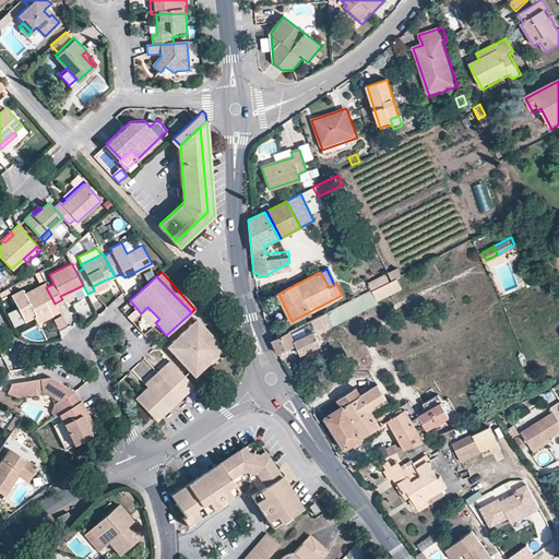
[(369,285),(372,290),(373,290),(389,283),(385,277),(369,285)]
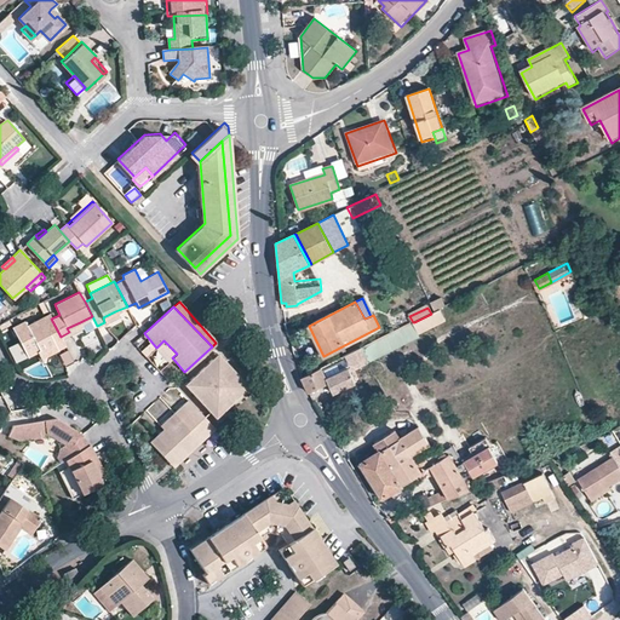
[(447,321),(441,309),(431,314),(414,322),(419,334),(447,321)]
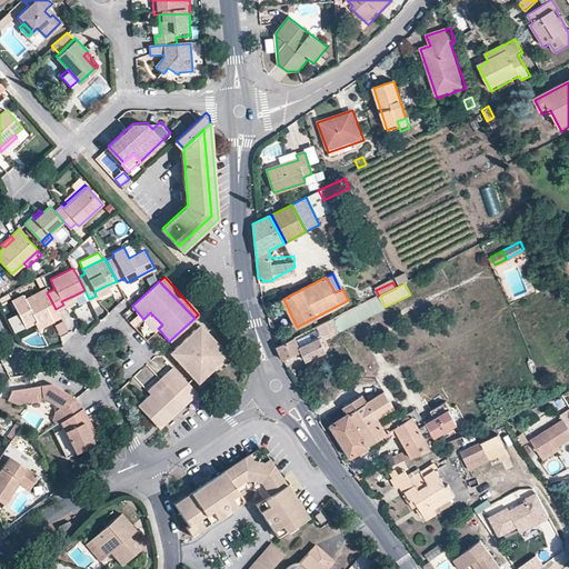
[(95,291),(96,296),(108,289),(106,286),(95,291)]
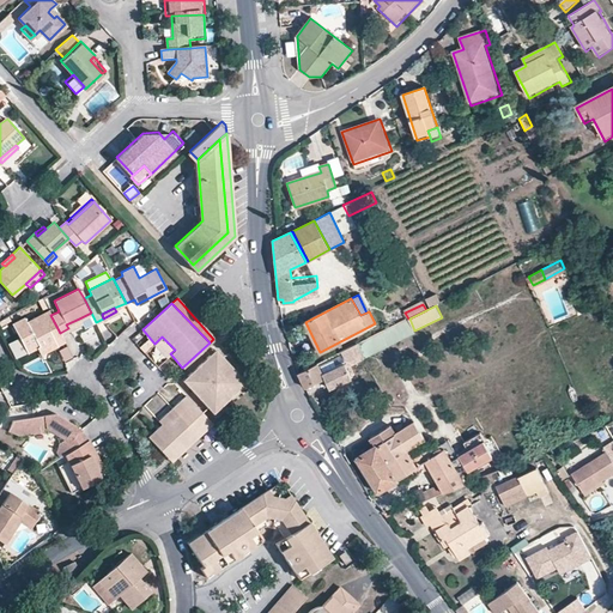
[(50,315),(48,309),(25,321),(23,316),(11,322),(24,351),(35,346),(40,344),(41,346),(52,340),(54,346),(65,340),(60,333),(50,315)]
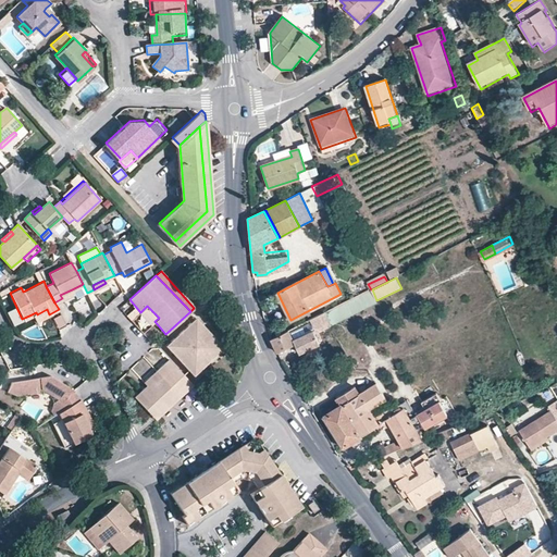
[(83,284),(72,289),(74,294),(75,297),(87,293),(83,284)]
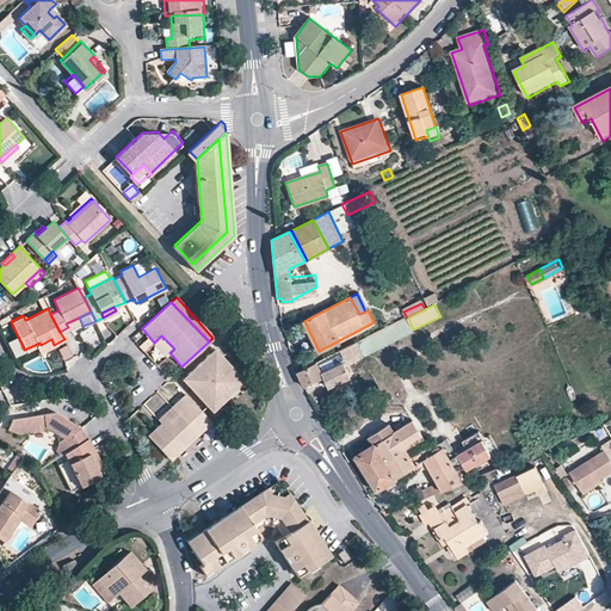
[(382,321),(384,328),(396,322),(393,316),(382,321)]
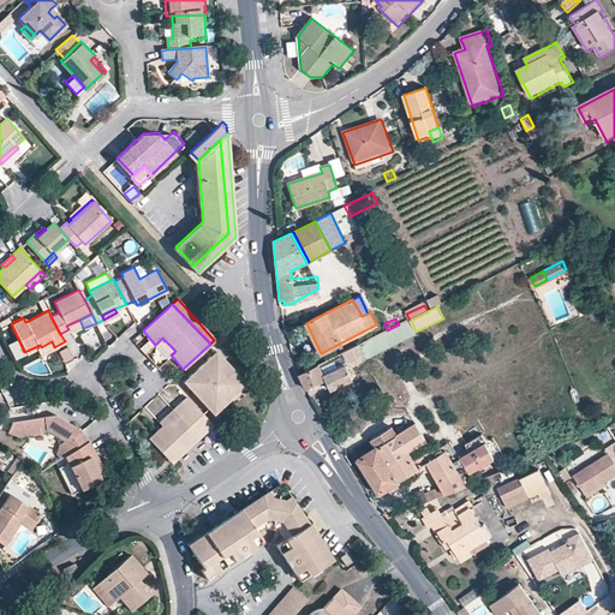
[(82,324),(79,320),(66,326),(69,329),(82,324)]
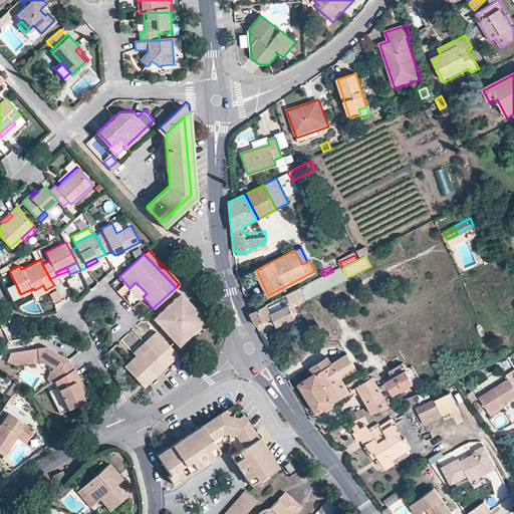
[(31,296),(45,290),(43,285),(34,290),(33,288),(29,290),(31,296)]
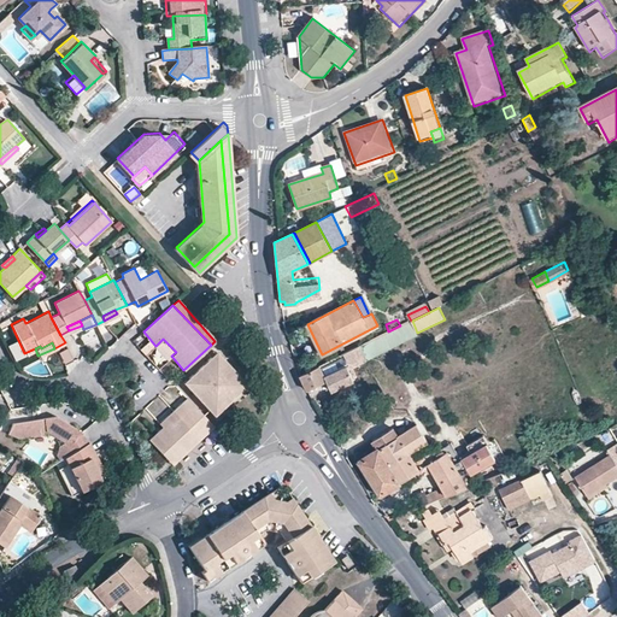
[(362,351),(359,346),(342,353),(351,368),(365,360),(362,351)]
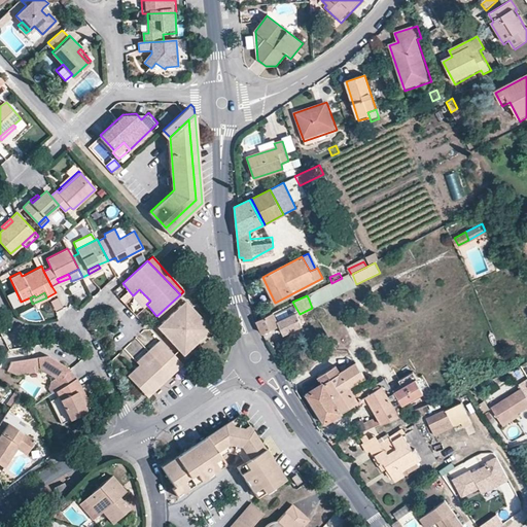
[(50,302),(56,312),(63,308),(58,299),(50,302)]
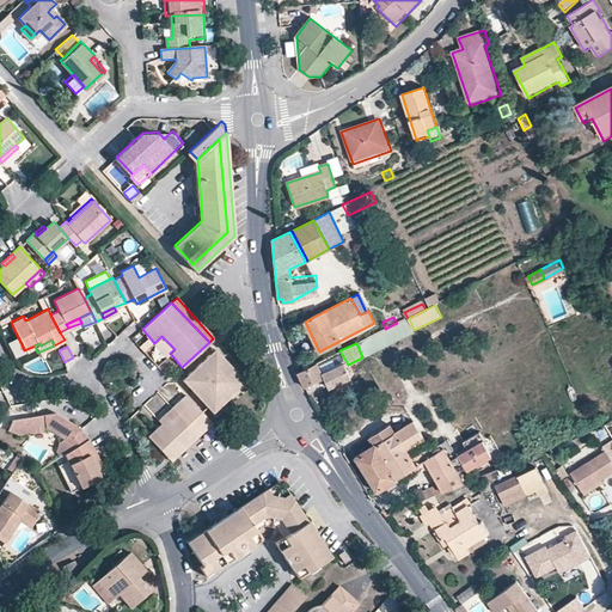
[(213,359),(219,354),(214,349),(209,354),(213,359)]
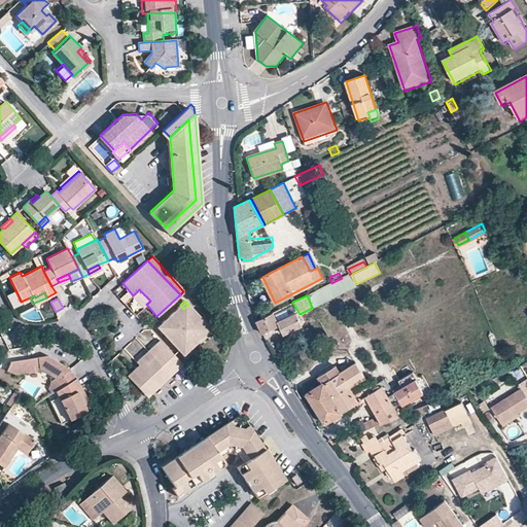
[(183,309),(180,305),(156,326),(167,339),(172,335),(176,339),(171,343),(177,350),(182,346),(186,350),(206,332),(202,327),(206,323),(200,317),(195,321),(190,316),(196,312),(188,305),(183,309)]
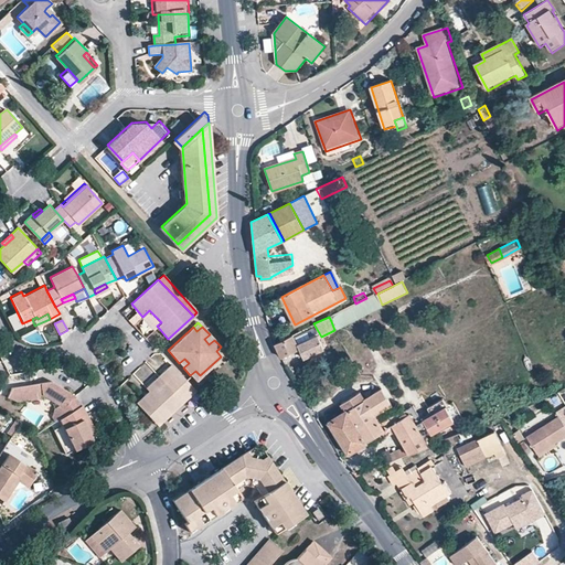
[(209,344),(214,340),(210,334),(204,339),(209,344)]
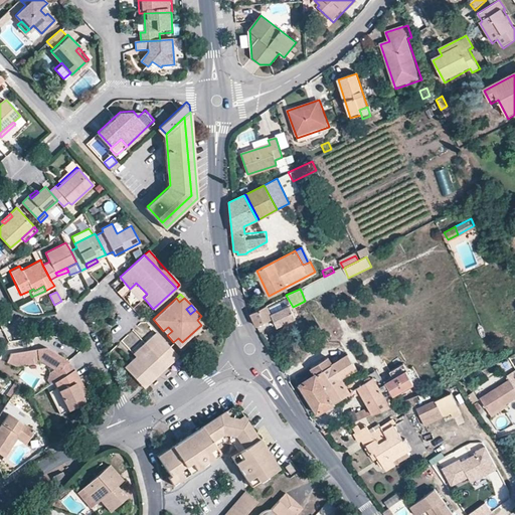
[(271,314),(267,305),(249,313),(256,325),(272,318),(277,326),(295,317),(289,305),(271,314)]
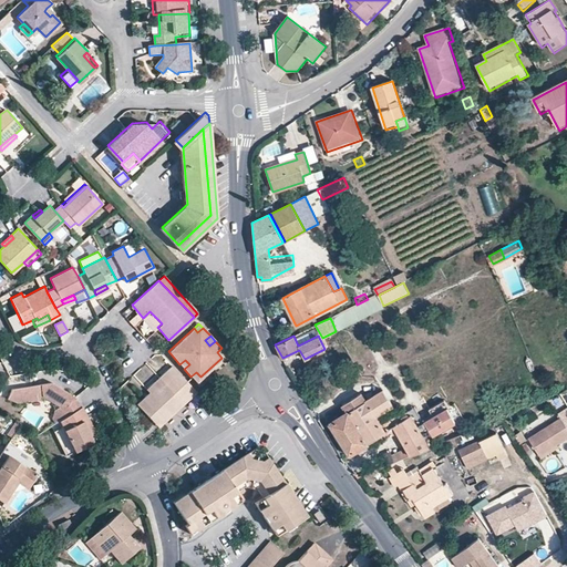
[(217,352),(222,358),(226,353),(222,348),(217,352)]
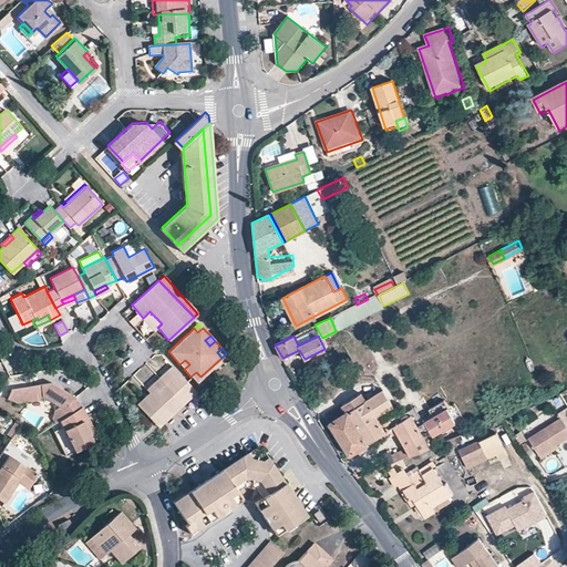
[(179,364),(184,369),(189,364),(185,360),(179,364)]
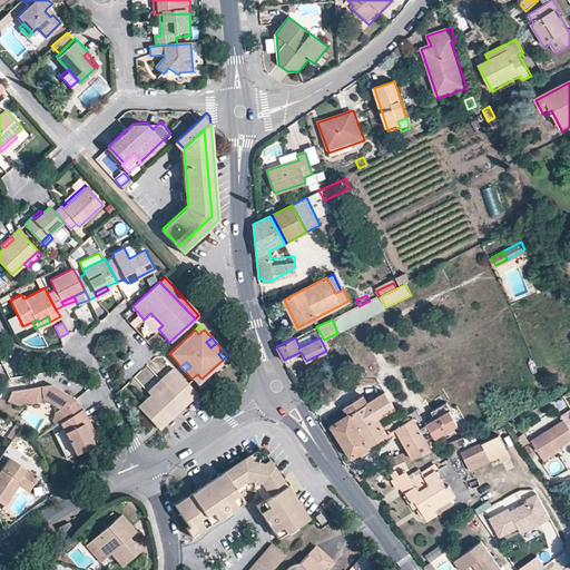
[(154,423),(192,389),(173,367),(146,392),(149,395),(137,405),(154,423)]
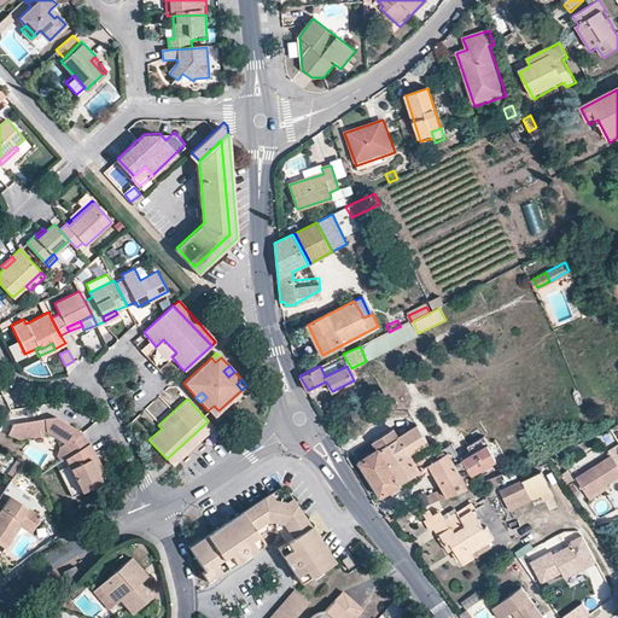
[(214,406),(208,410),(213,415),(219,410),(214,406)]
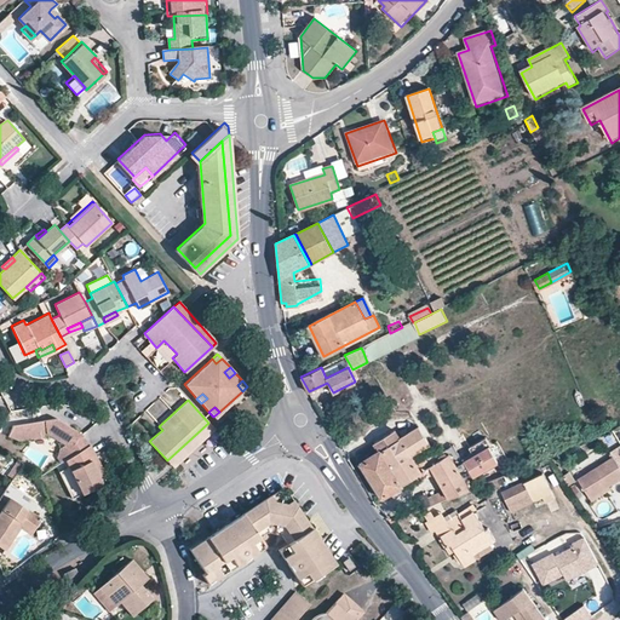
[(63,459),(86,443),(80,432),(57,415),(13,424),(10,434),(19,440),(40,436),(47,432),(63,443),(58,447),(55,455),(58,461),(63,459)]
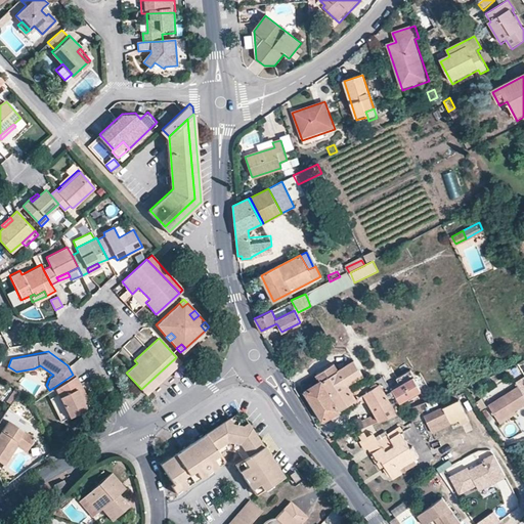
[(176,357),(141,389),(145,394),(180,362),(176,357)]
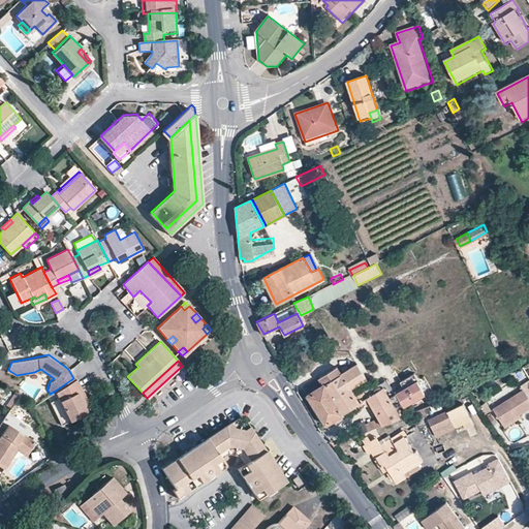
[(374,392),(356,364),(341,374),(337,367),(321,376),(325,383),(344,412),(367,397),(375,392),(374,392)]
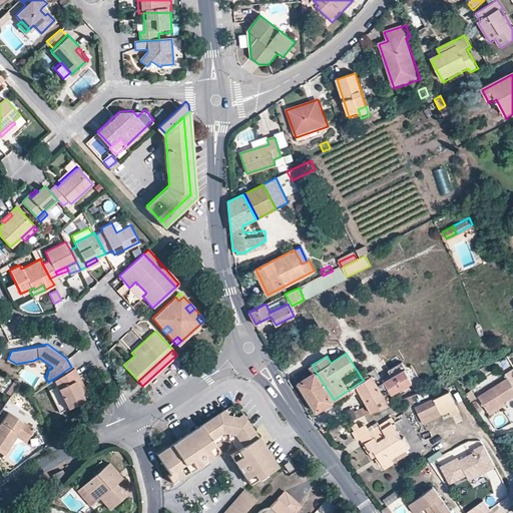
[(407,383),(400,371),(397,373),(393,366),(379,375),(383,381),(378,385),(384,394),(390,390),(392,393),(407,383)]
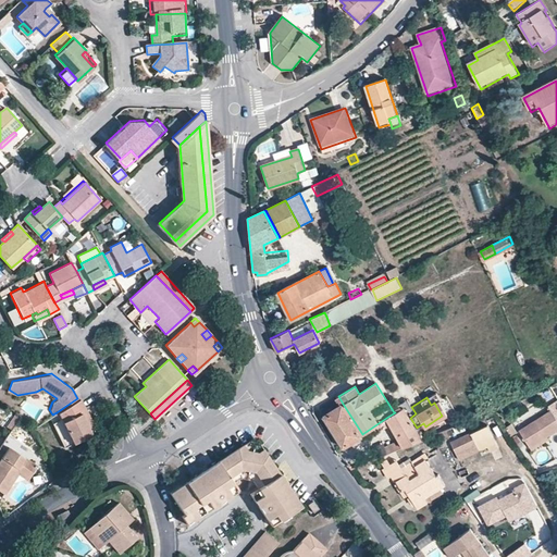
[(88,418),(77,398),(57,412),(72,443),(90,434),(86,426),(83,421),(88,418)]
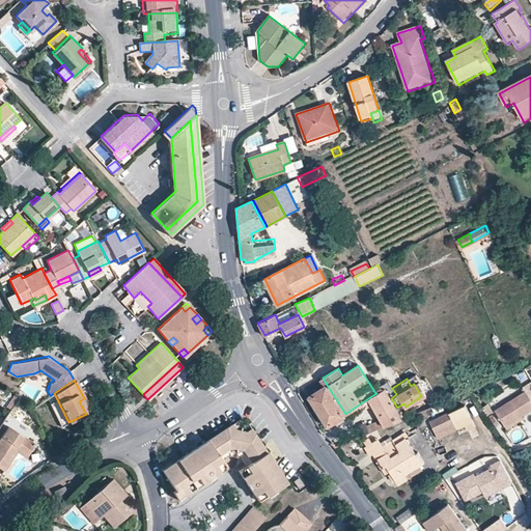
[(530,383),(523,388),(525,391),(495,410),(504,425),(530,409),(530,383)]
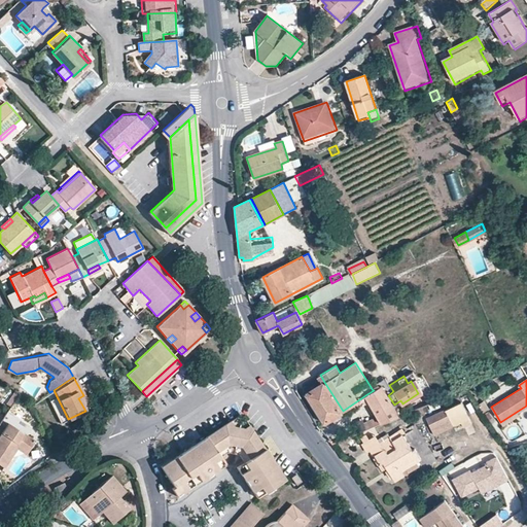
[(343,411),(324,382),(305,394),(324,423),(332,417),(343,411)]
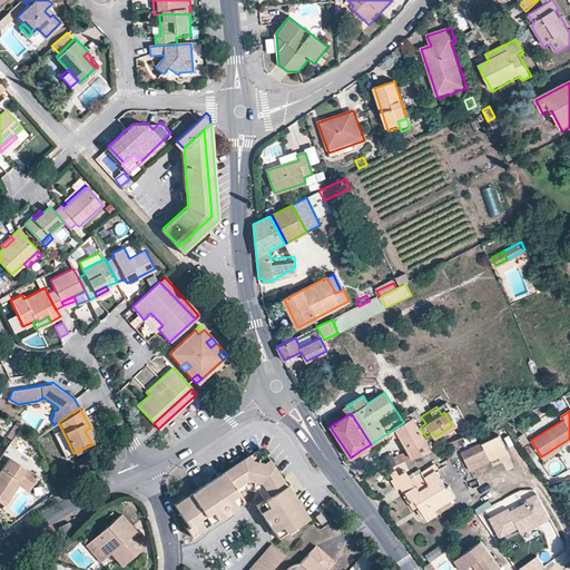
[(420,428),(413,415),(403,422),(404,422),(395,428),(399,435),(408,450),(412,458),(433,449),(426,438),(420,428)]
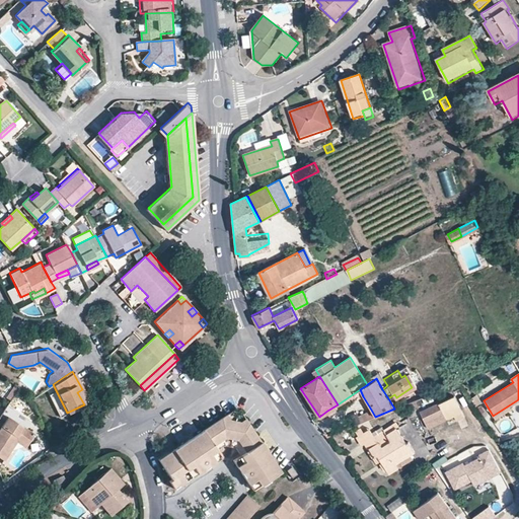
[(360,389),(338,404),(340,408),(363,396),(360,389)]
